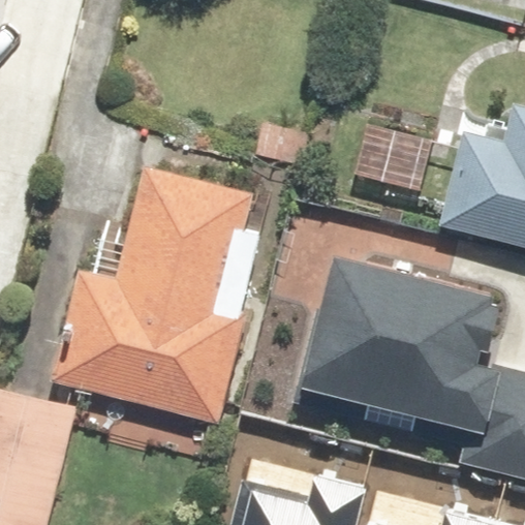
[(462,131),(437,225),(524,247),(524,105),(516,103),(505,142),(462,131)]
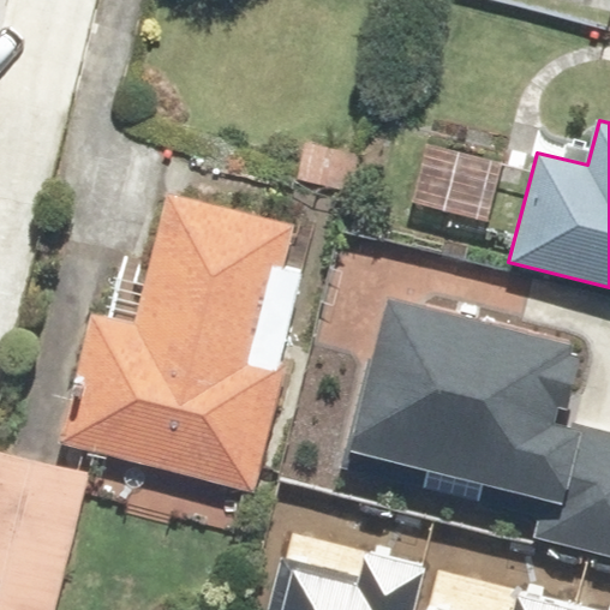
[(283,267),(293,223),(166,193),(136,324),(90,314),(60,444),(178,472),(167,519),(244,537),(285,363),(279,362),(300,270),(283,267)]
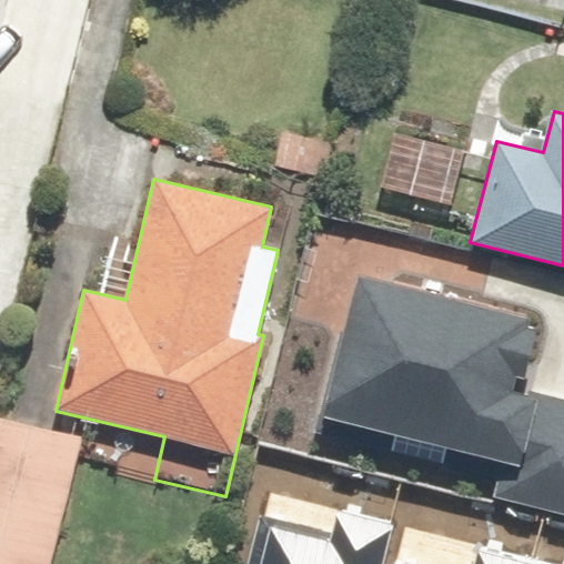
[(532,312),(361,268),(323,414),(515,464),(506,502),(563,516),(563,399),(514,388),(519,373),(526,374),(539,326),(529,323),(532,312)]
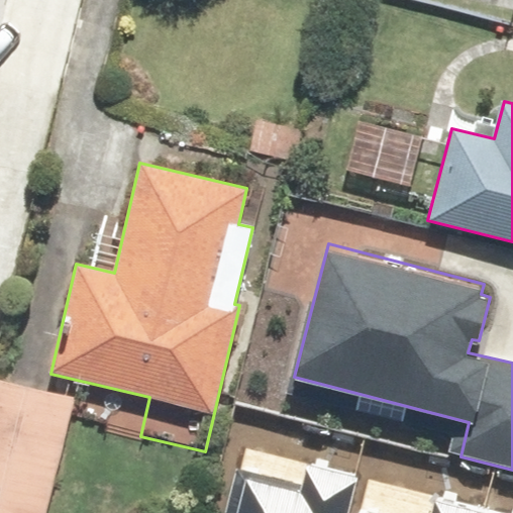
[(44,512),(74,398),(0,379),(0,512),(44,512)]
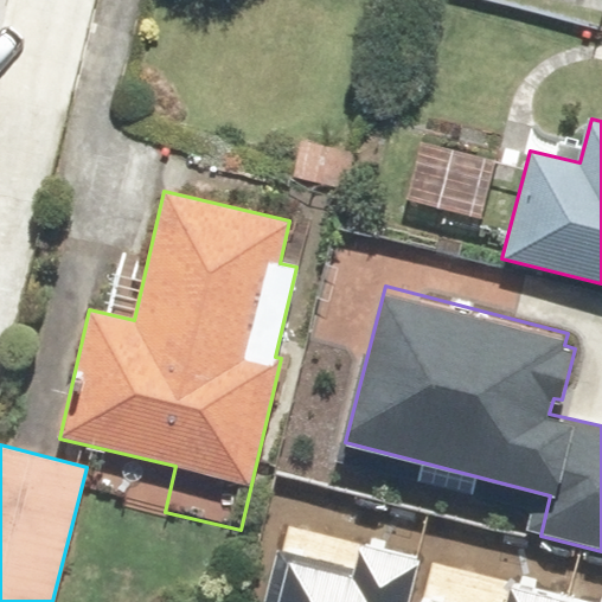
[(285,557),(273,601),(410,601),(420,567),(360,551),(354,575),(285,557)]
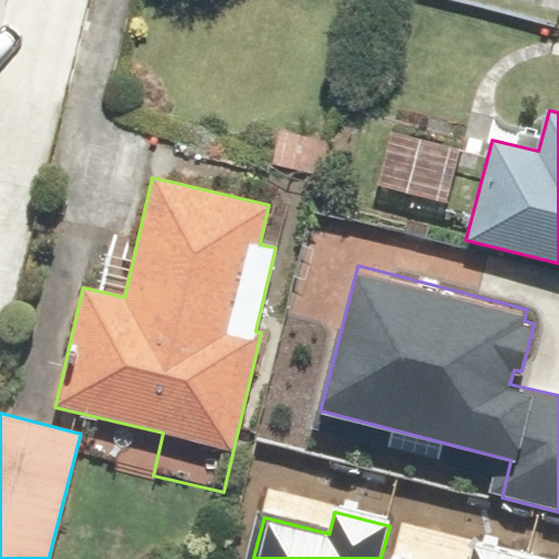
[(523,558),(524,556),(481,547),(478,558),(523,558)]
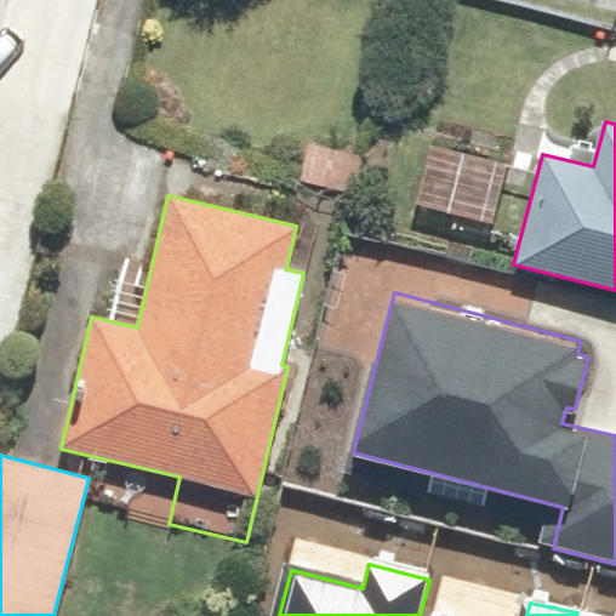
All buildings are outlined.
